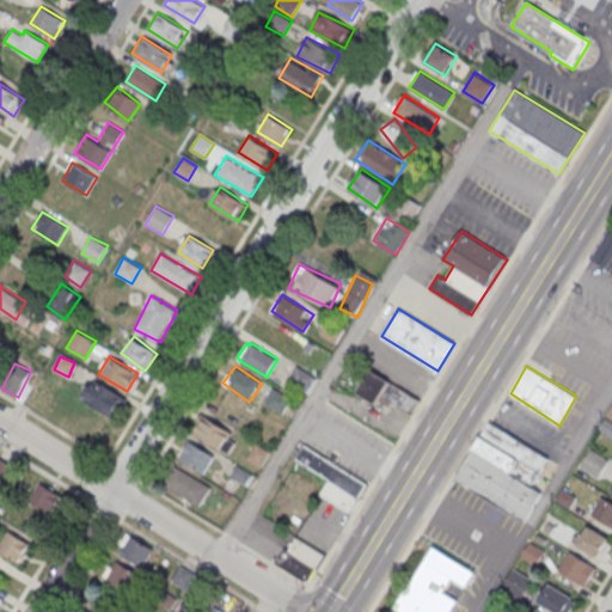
[(421,398),(368,371),(356,392),(379,404),(383,398),(412,414),(421,398)]
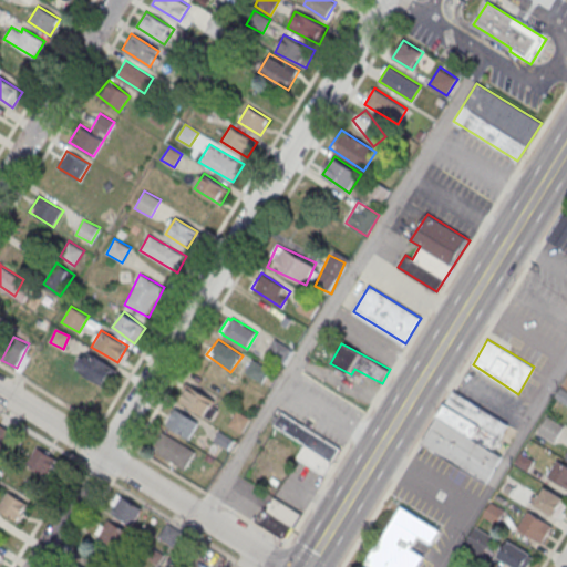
[(113,369),(85,350),(74,367),(103,385),(113,369)]
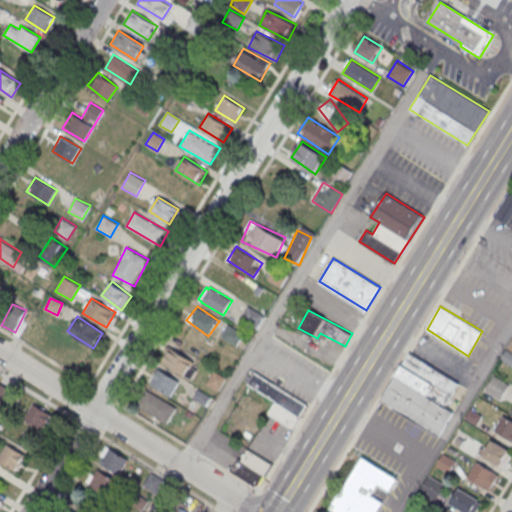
[(236,345),(243,333),(228,324),(221,336),(236,345)]
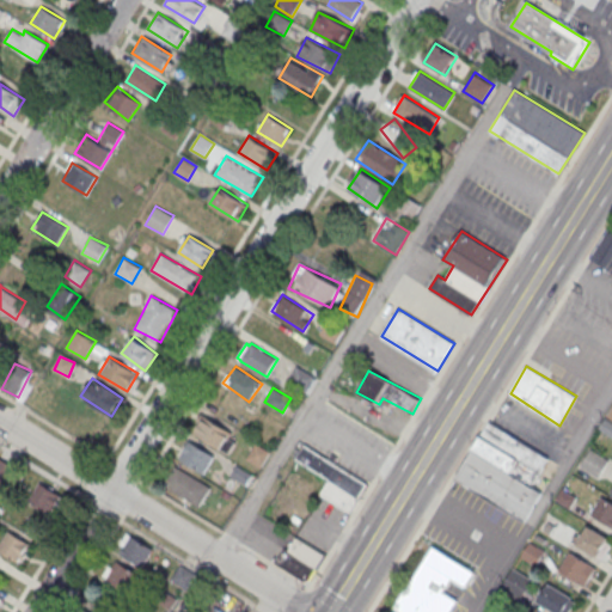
[(227,452),(240,432),(206,410),(193,432),(227,452)]
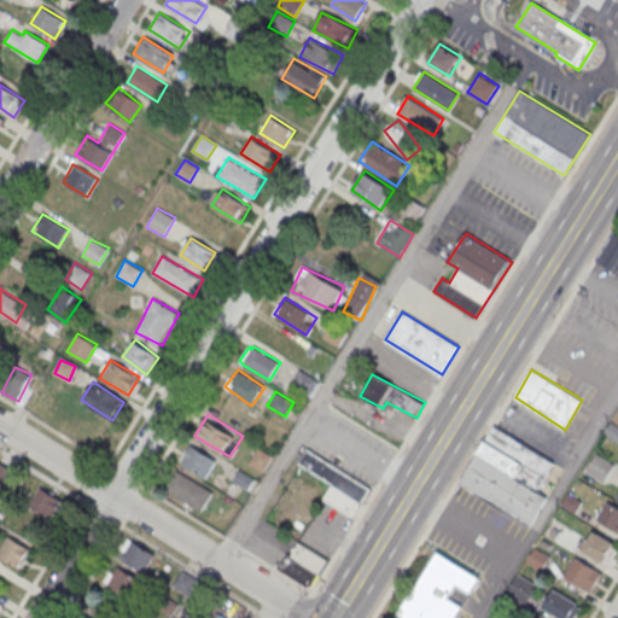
[(563,468),(497,426),(461,483),(531,525),(563,468)]
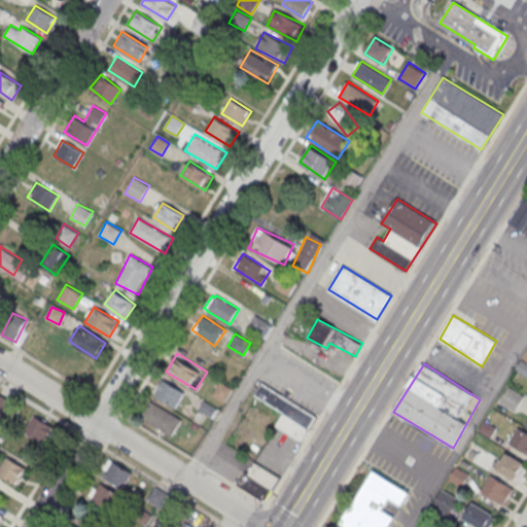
[(175,408),(184,392),(163,379),(153,394),(175,408)]
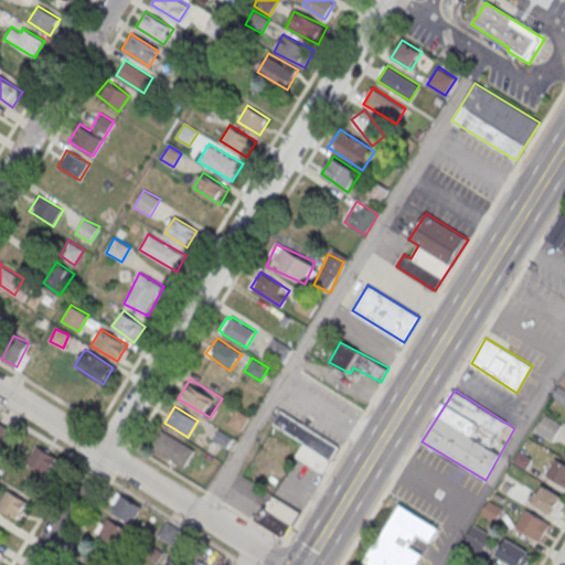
[(280,409),(273,423),(305,441),(296,455),(323,472),(340,446),(280,409)]
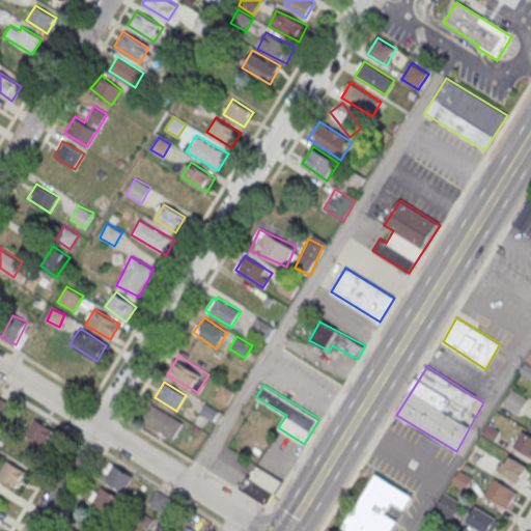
[(520,415),(529,398),(512,389),(503,406),(520,415)]
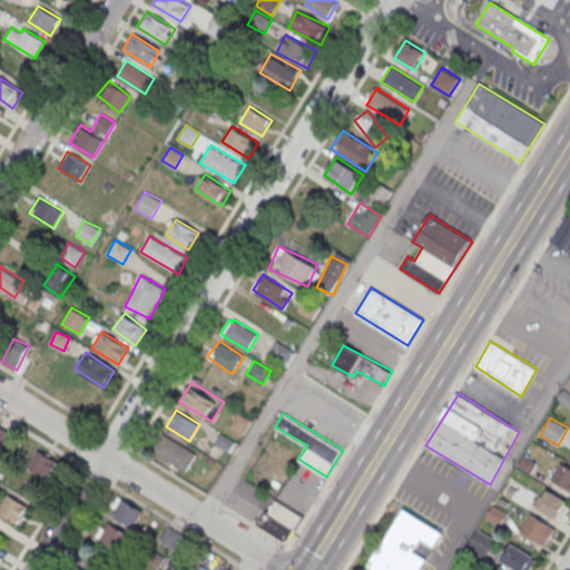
[(185,472),(196,454),(164,433),(151,451),(185,472)]
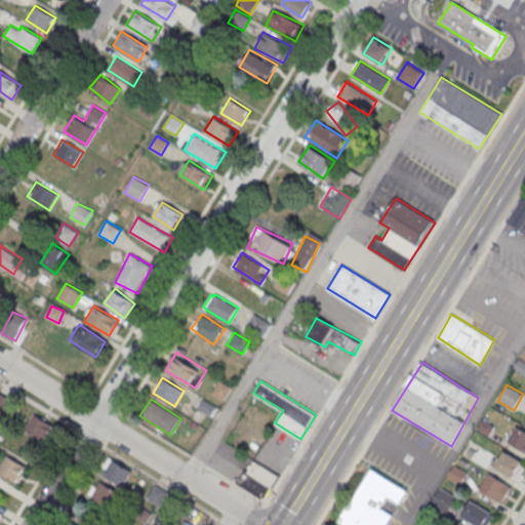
[(52,425),(34,412),(24,430),(42,441),(52,425)]
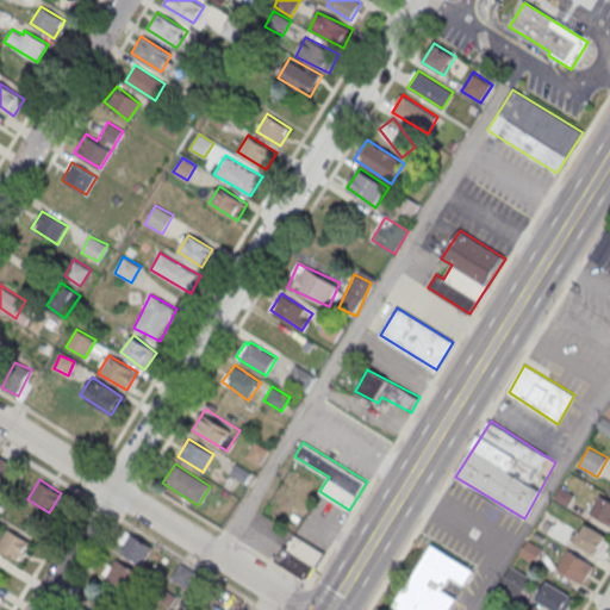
[(609,524),(609,500),(598,495),(589,515),(609,524)]
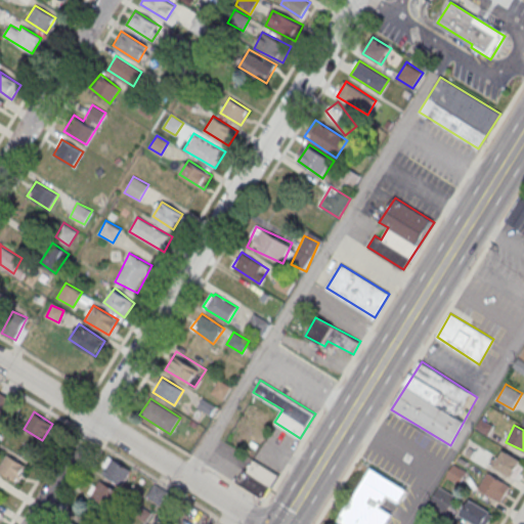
[(493,465),(513,477),(523,461),(504,448),(493,465)]
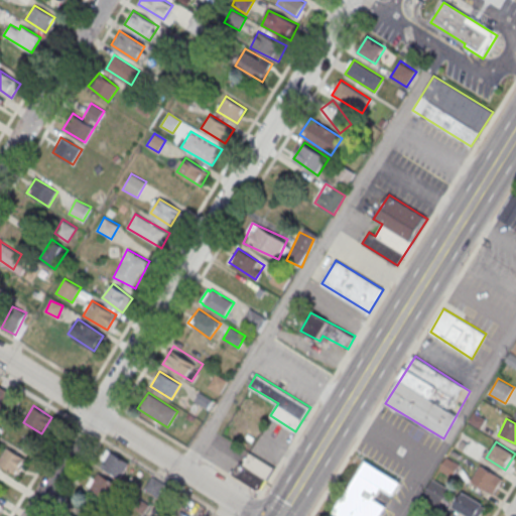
[(26,458),(7,446),(0,458),(0,464),(16,474),(26,458)]
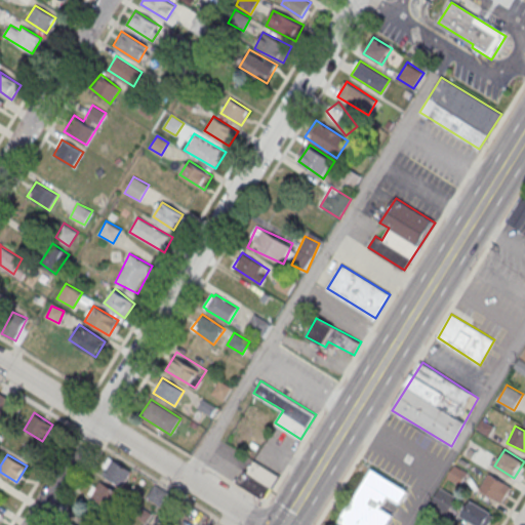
[(122,486),(131,471),(111,457),(101,473),(122,486)]
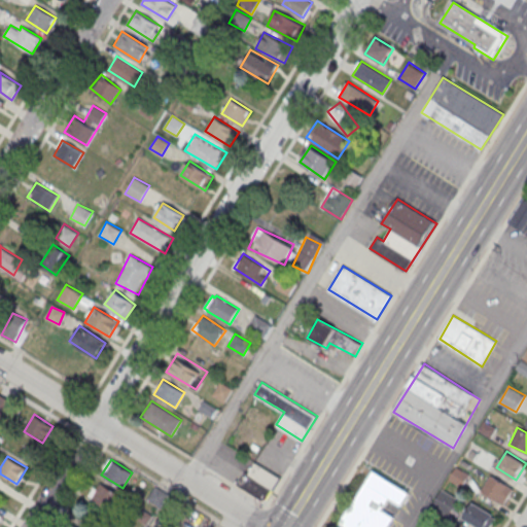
[(279,477),(254,462),(247,475),(245,472),(238,485),(262,499),(267,497),(279,477)]
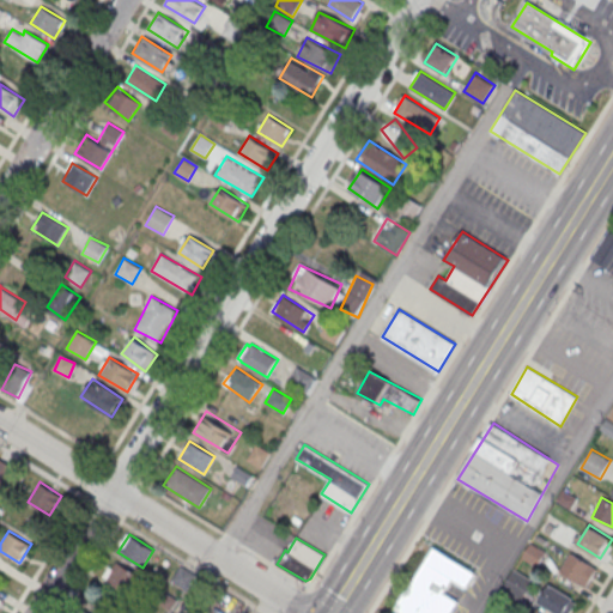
[(522,557),(536,566),(546,551),(532,542),(522,557)]
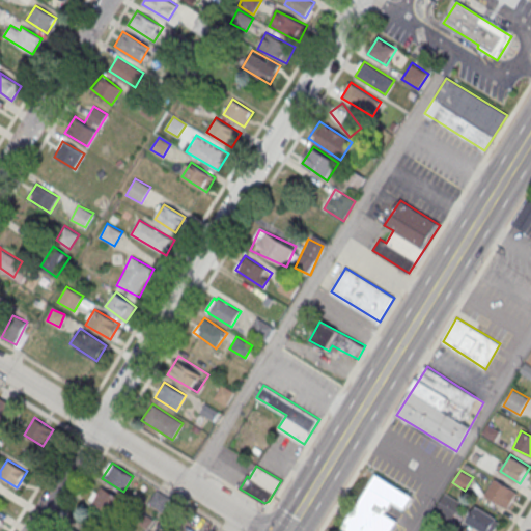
[(339,530),(350,515),(375,476),(411,500),(402,511),(391,503),(385,513),(384,514),(396,524),(391,530),(339,530)]
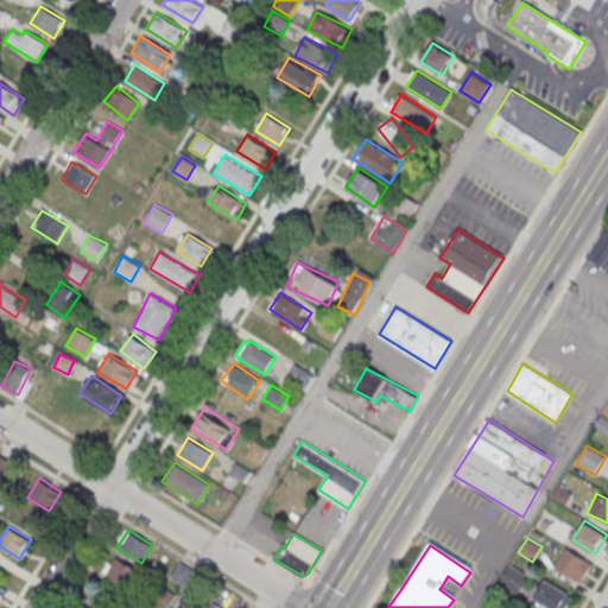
[(555,565),(583,583),(595,564),(567,546),(555,565)]
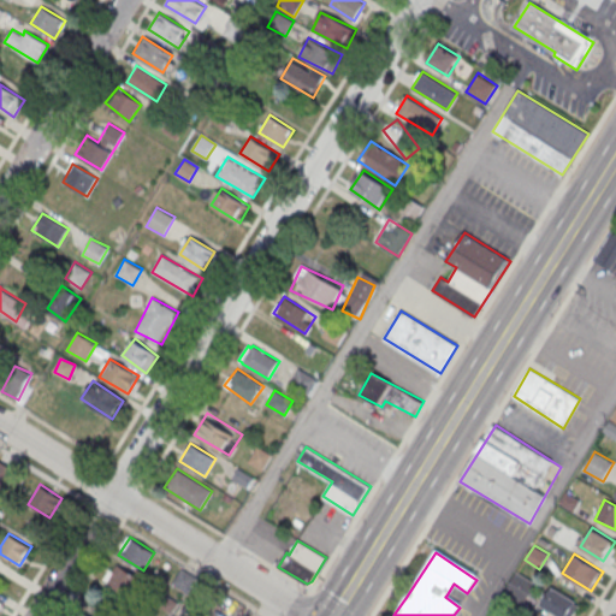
[(140,579),(117,562),(105,580),(126,597),(140,579)]
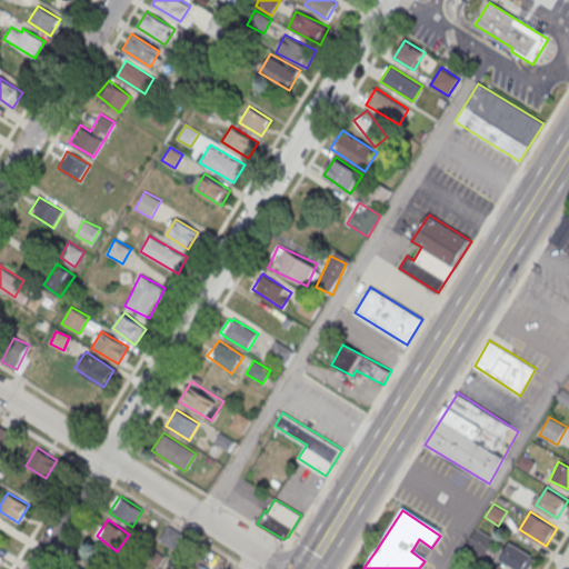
[(167,525),(183,535),(173,549),(158,539),(167,525)]
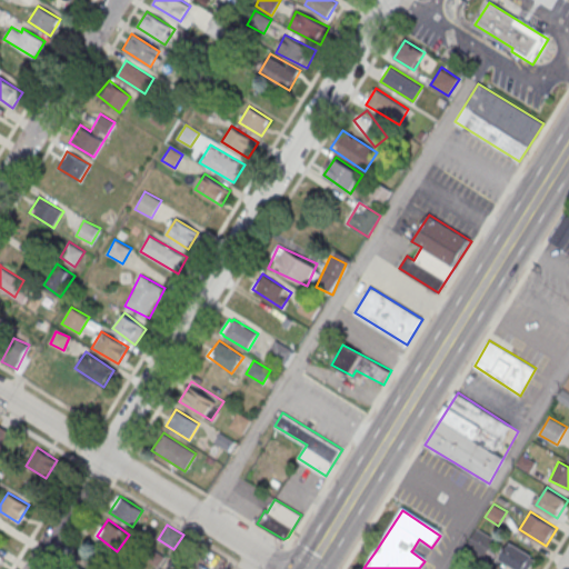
[(496,538),(477,527),(466,547),(485,558),(496,538)]
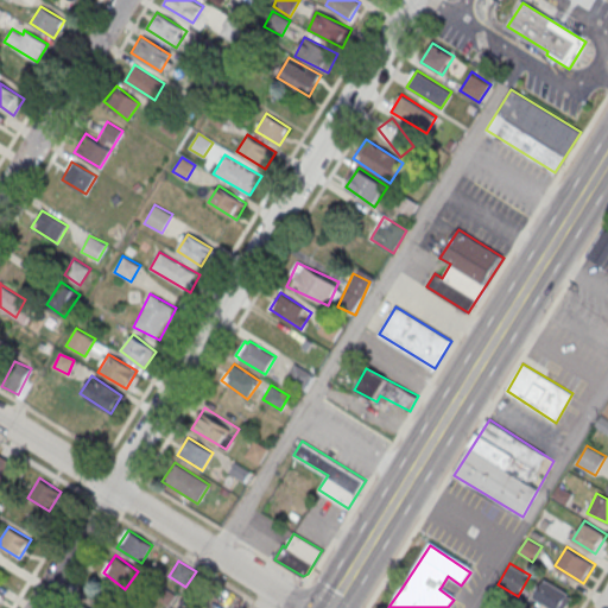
[(550,607),(565,607),(574,596),(544,578),(533,597),(550,607)]
